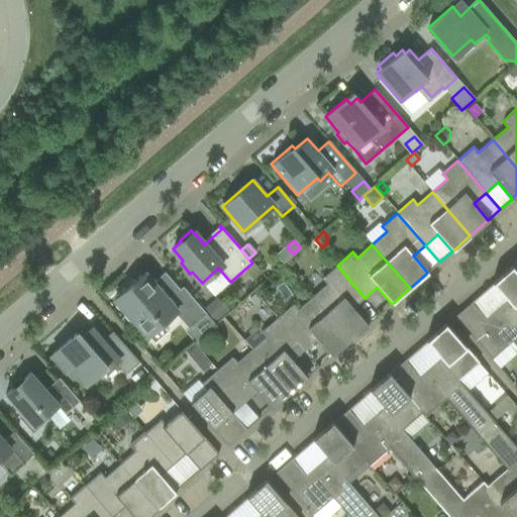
[(427,273),(439,262),(425,245),(413,255),(427,273)]
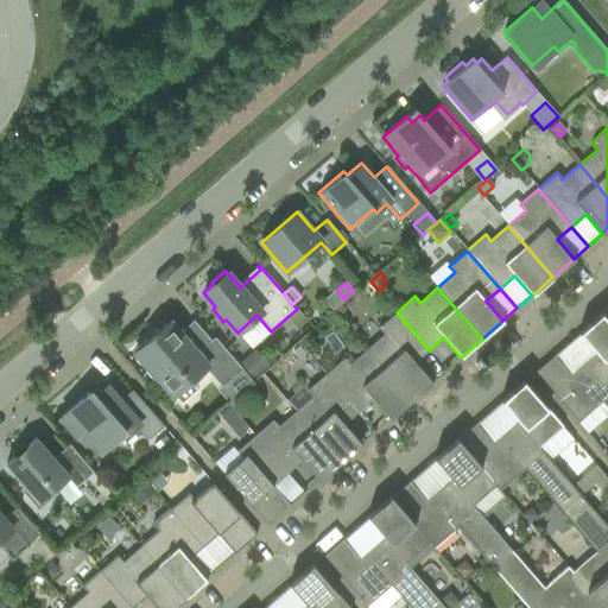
[(341,304),(334,310),(340,316),(346,310),(341,304)]
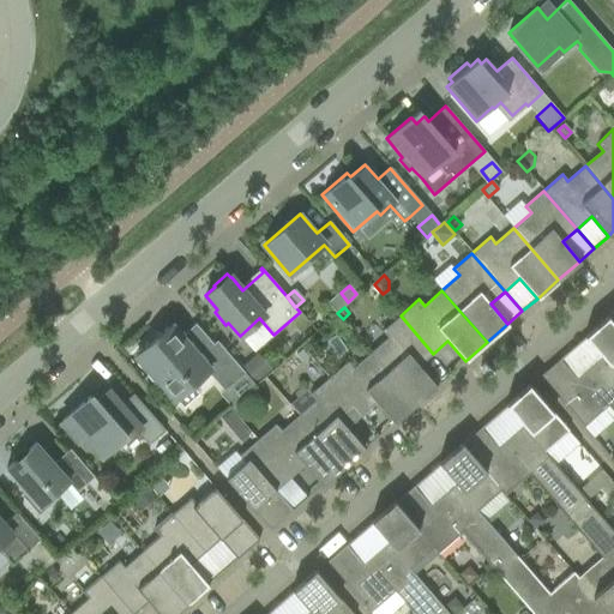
[(387,337),(369,353),(415,404),(437,386),(419,366),(433,354),(401,315),(381,331),(387,337)]
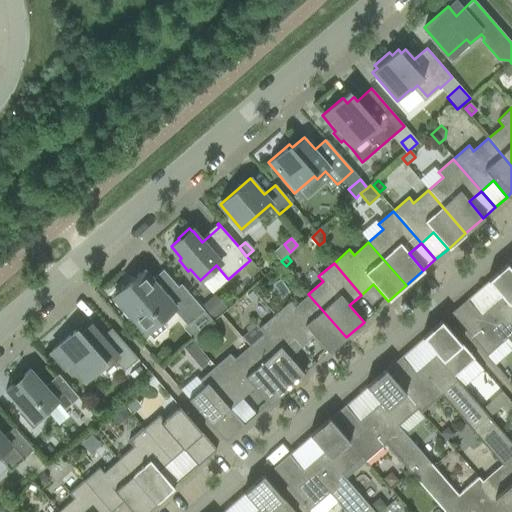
[(503,296),(492,305),(501,315),(509,308),(511,311),(511,270),(506,264),(488,280),(503,296)]
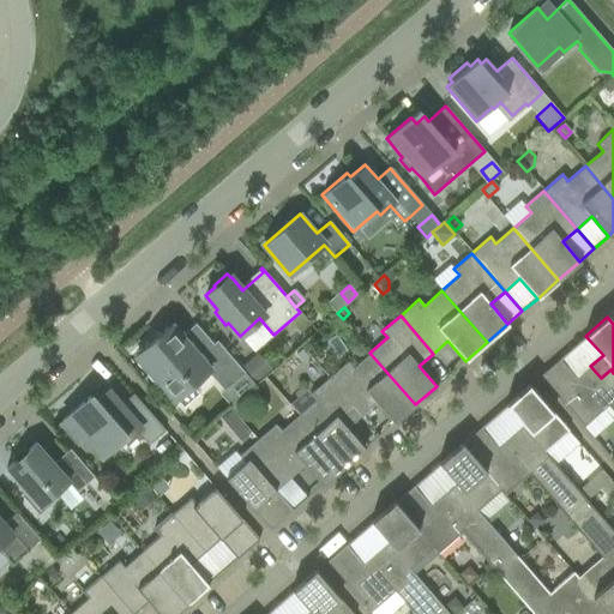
[(156,339),(136,356),(173,399),(175,398),(182,407),(198,393),(191,385),(206,371),(223,390),(220,395),(230,407),(239,401),(256,385),(245,372),(220,344),(216,348),(196,324),(181,336),(173,325),(172,324),(170,326),(156,339)]
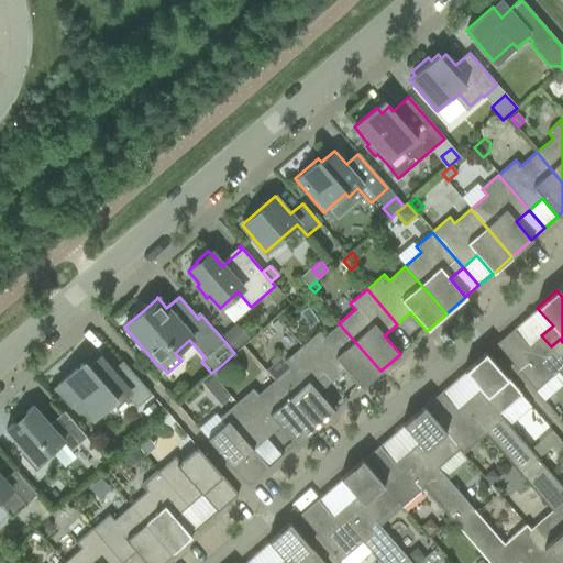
[(553,326),(537,308),(526,318),(541,335),(553,326)]
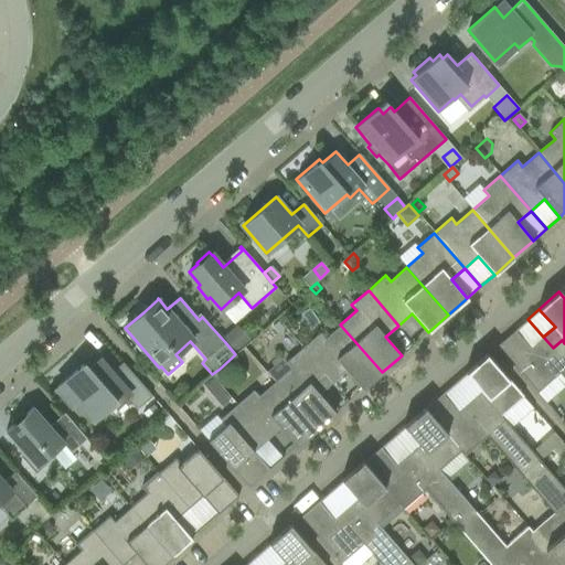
[(277,319),(269,327),(276,334),(284,327),(277,319)]
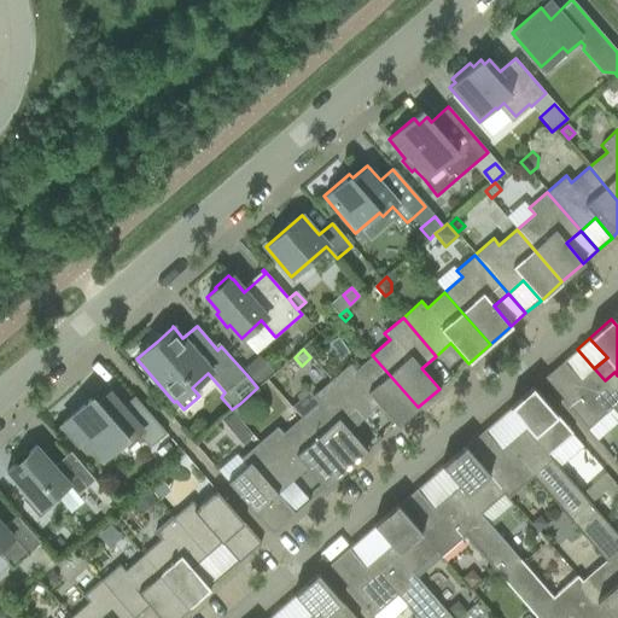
[(594,368),(577,349),(563,361),(579,382),(594,368)]
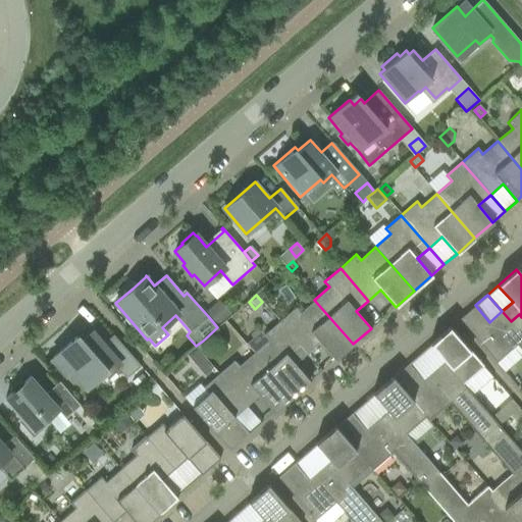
[(295,307),(279,321),(308,354),(320,343),(334,359),(353,344),(314,300),(300,313),(295,307)]
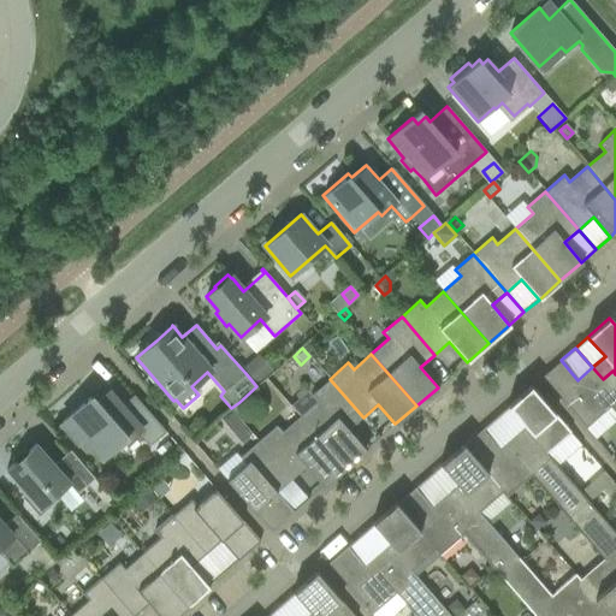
[(262,360),(247,373),(256,384),(272,371),(262,360)]
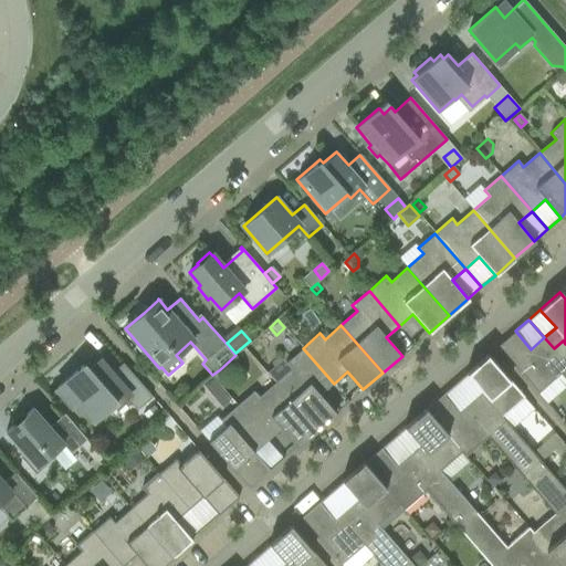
[(565,344),(563,341),(554,348),(544,337),(531,349),(515,331),(498,346),(537,394),(559,374),(565,380),(565,344)]
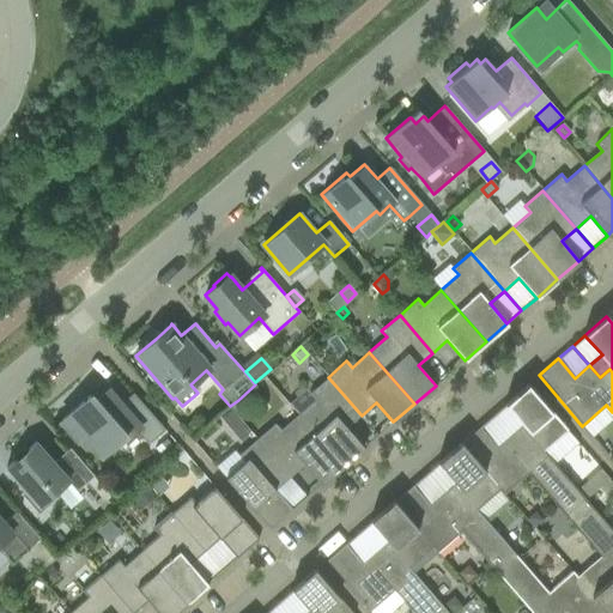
[(315,399),(298,414),(343,466),(364,448),(346,428),(362,416),(328,377),(310,393),(315,399)]
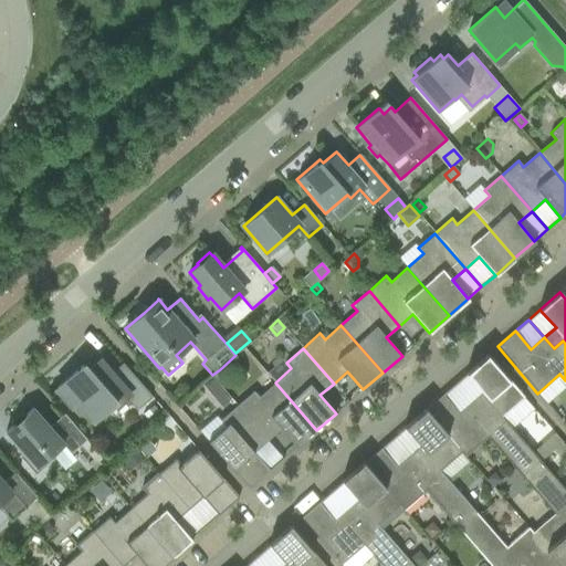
[(483,390),(472,400),(481,411),(490,404),(501,417),(502,416),(524,397),(488,355),(468,373),(483,390)]
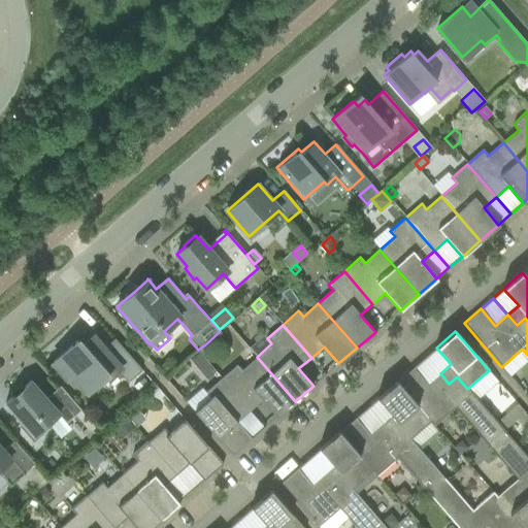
[(141,370),(119,343),(107,354),(92,335),(80,345),(76,340),(53,362),(74,388),(79,383),(88,392),(105,376),(108,380),(118,371),(128,383),(141,370)]
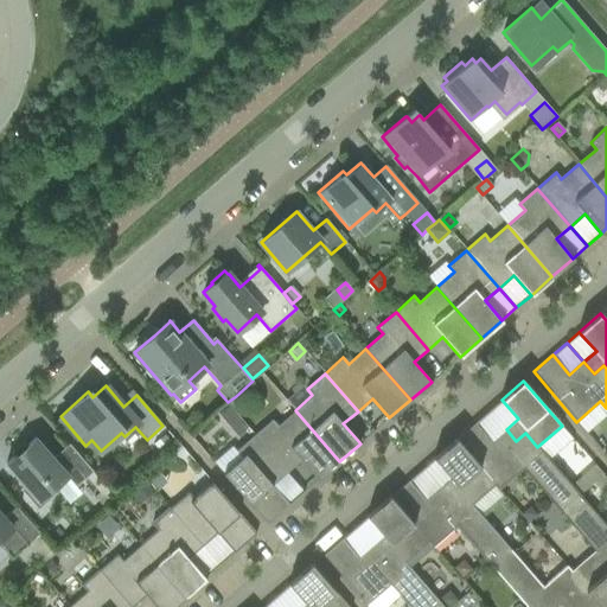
[(236,396),(228,402),(237,413),(246,406),(236,396)]
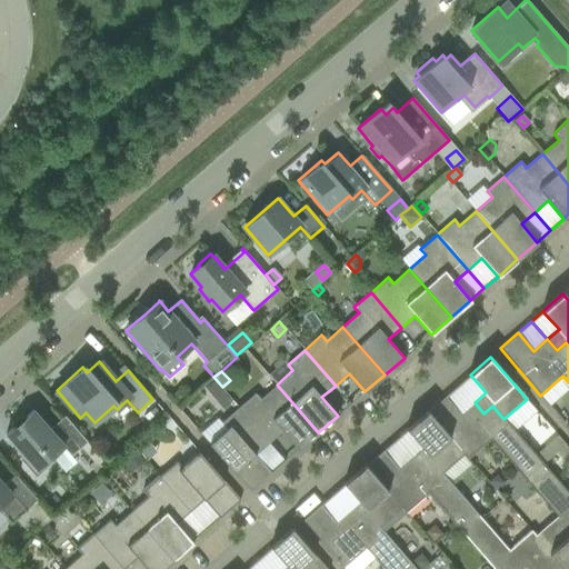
[(486,392),(470,375),(458,385),(475,402),(486,392)]
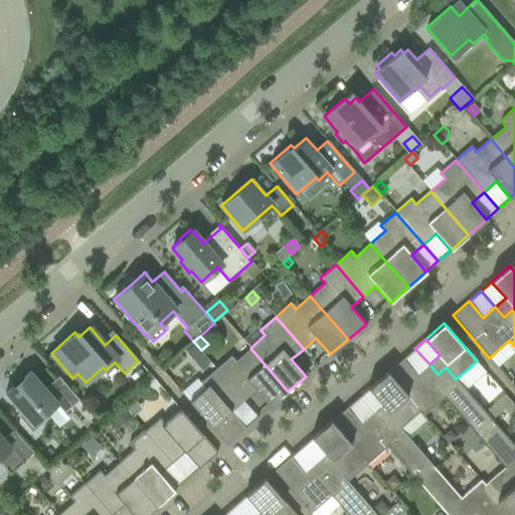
[(514,350),(514,346),(509,340),(489,358),(497,367),(514,350)]
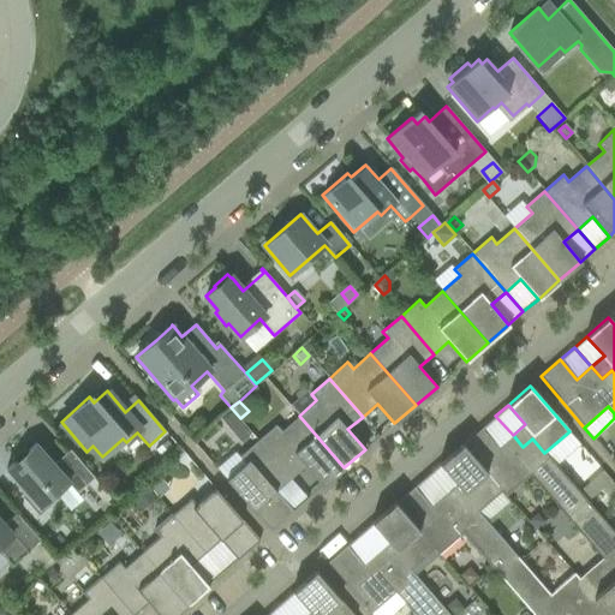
[(231,413),(222,421),(230,430),(238,422),(231,413)]
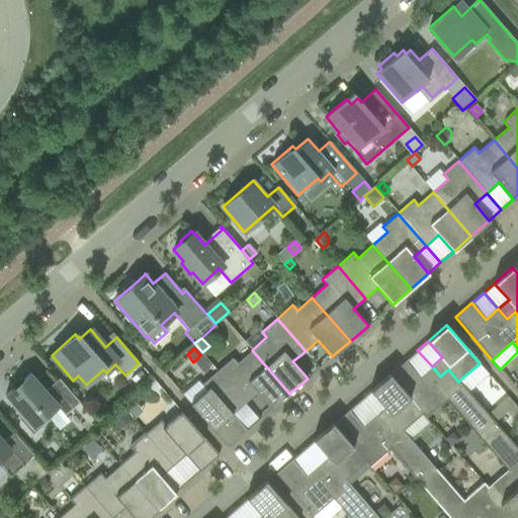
[(232,357),(217,371),(245,403),(257,393),(271,409),(289,394),(252,350),(237,363),(232,357)]
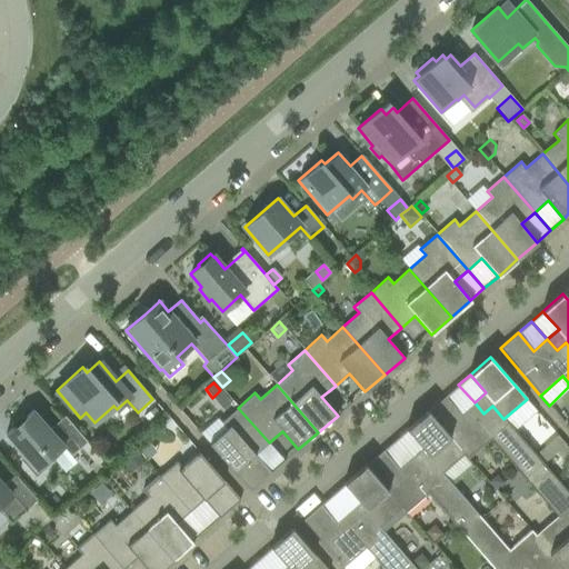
[(475,402),(458,385),(446,396),(461,415),(475,402)]
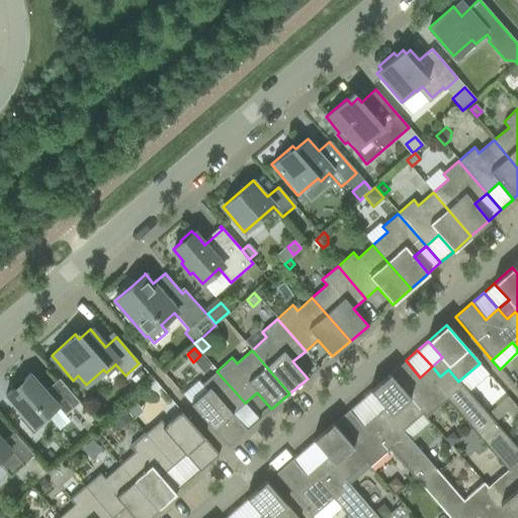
[(406,360),(389,374),(426,418),(446,400),(475,433),(492,418),(487,413),(468,392),(459,380),(458,381),(448,369),(440,376),(432,366),(420,377),(406,360)]
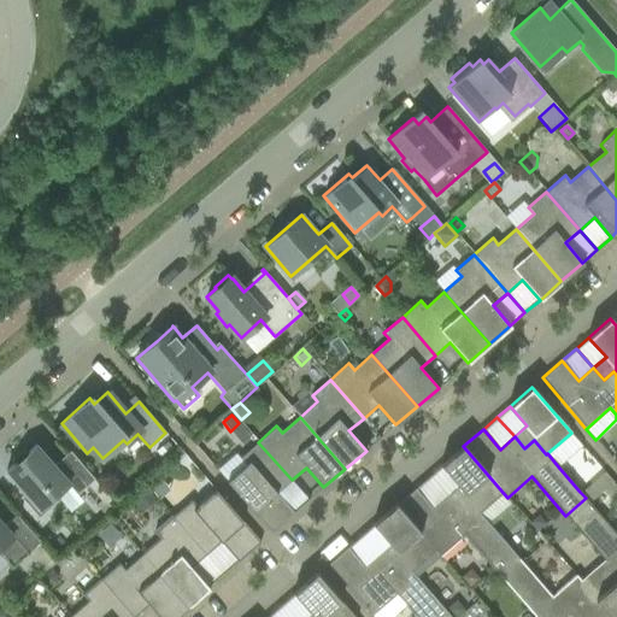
[(582,446),(571,433),(547,453),(558,466),(582,446)]
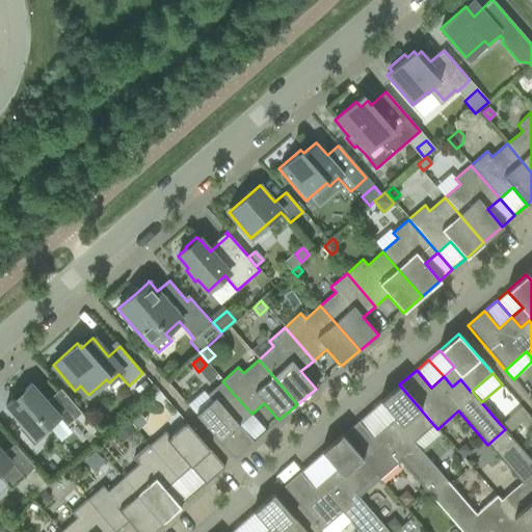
[(143,381),(135,390),(140,396),(150,388),(143,381)]
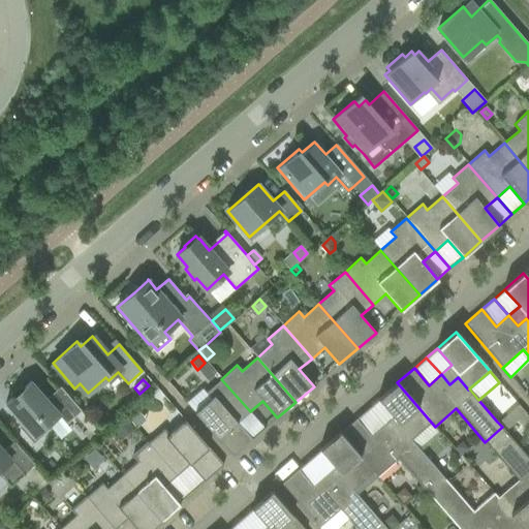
[(250,411),(221,379),(206,393),(211,398),(194,412),(232,457),(252,439),(238,423),(250,411)]
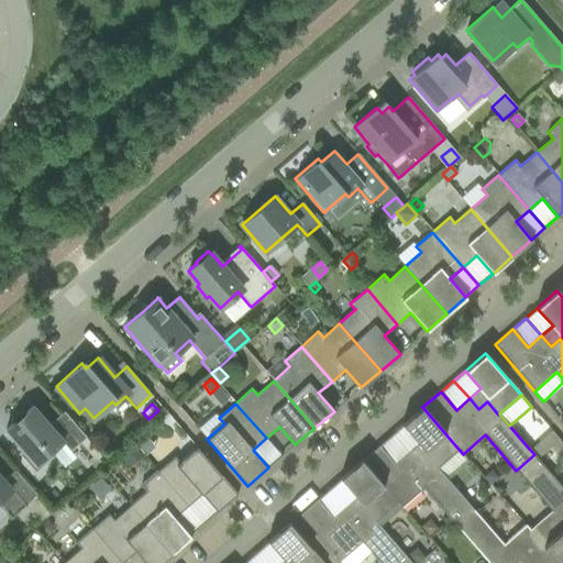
[(20,454),(35,472),(53,456),(50,453),(62,442),(70,452),(85,439),(86,439),(87,439),(64,412),(50,424),(33,406),(25,412),(22,409),(9,420),(12,423),(6,430),(23,451),(20,454)]
